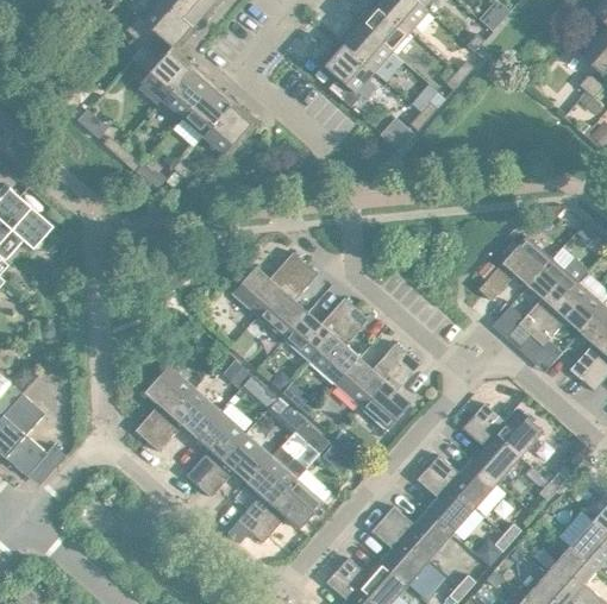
[(125,30),(143,45),(155,31),(173,48),(187,31),(192,35),(195,31),(160,0),(158,0),(143,19),(138,16),(125,30)]
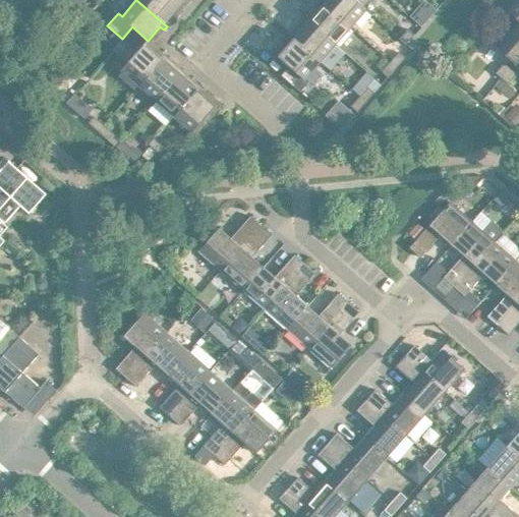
[(172,0),(136,0),(167,26),(182,9),(172,0)]
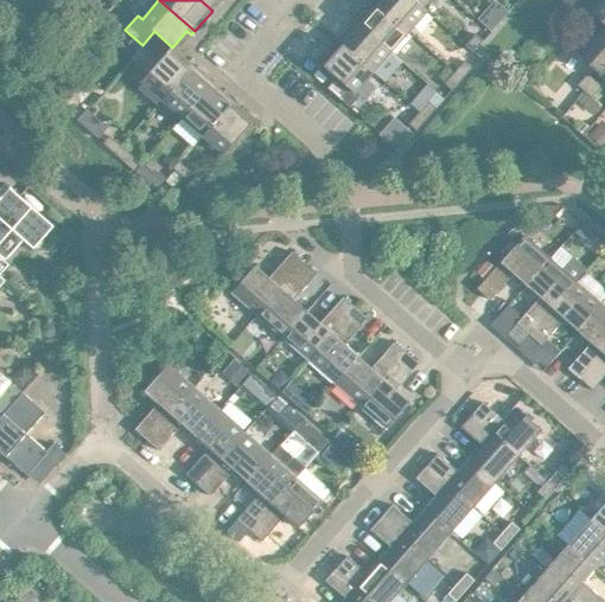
[(201,0),(212,11),(221,0),(201,0)]
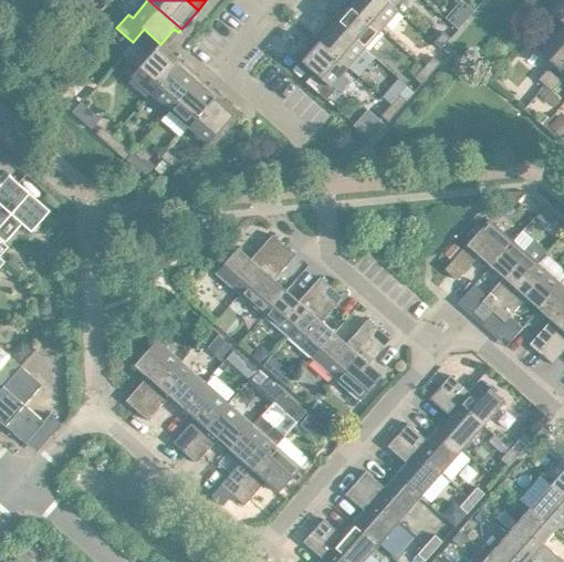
[(347,0),(346,0),(331,18),(364,48),(380,29),(347,0)]
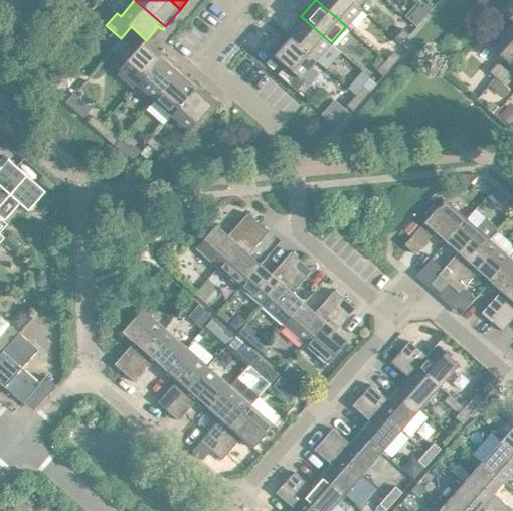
[(316,0),(346,26),(362,9),(358,5),(358,6),(351,0),(316,0)]
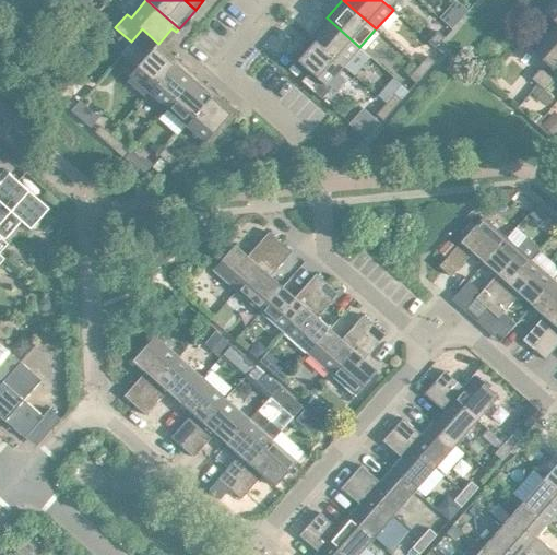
[(525,0),(522,3),(533,13),(537,9),(537,4),(532,0),(525,0)]
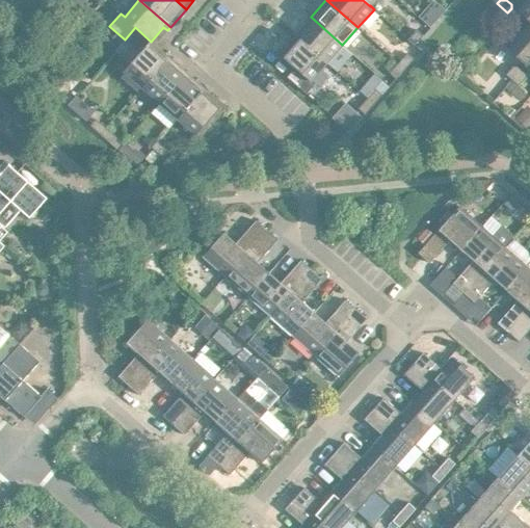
[(529,0),(526,0),(517,11),(529,23),(529,22),(529,0)]
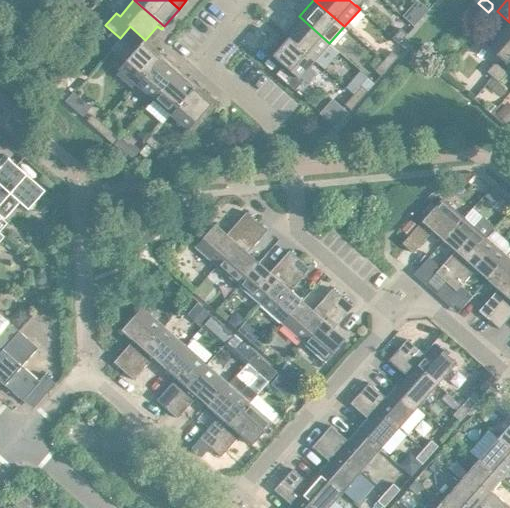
[(299,16),(284,34),(314,60),(329,43),(299,16)]
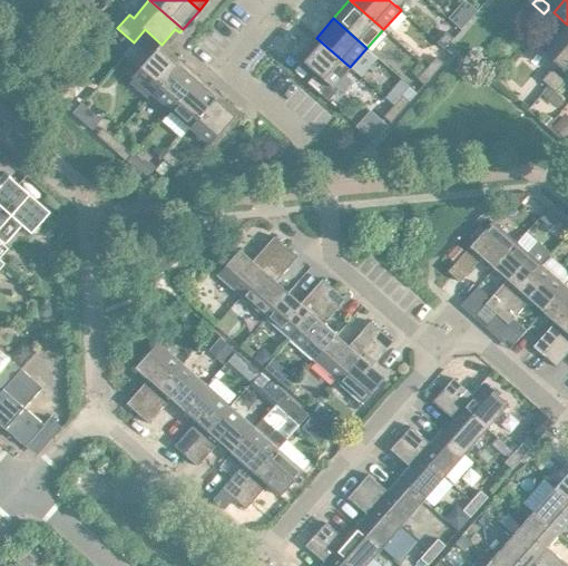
[(542,52),(562,70),(567,64),(567,23),(567,25),(542,52)]
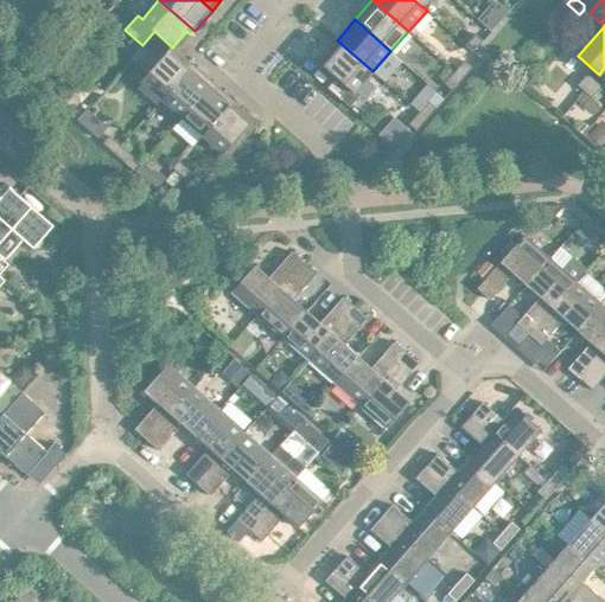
[(140,81),(161,100),(192,64),(189,61),(184,65),(169,51),(172,47),(154,31),(142,45),(159,59),(140,81)]
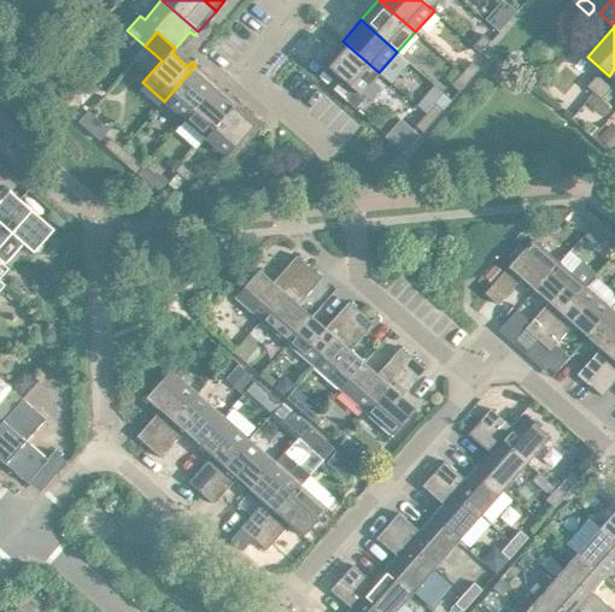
[(473,46),(480,52),(490,41),(482,34),(473,46)]
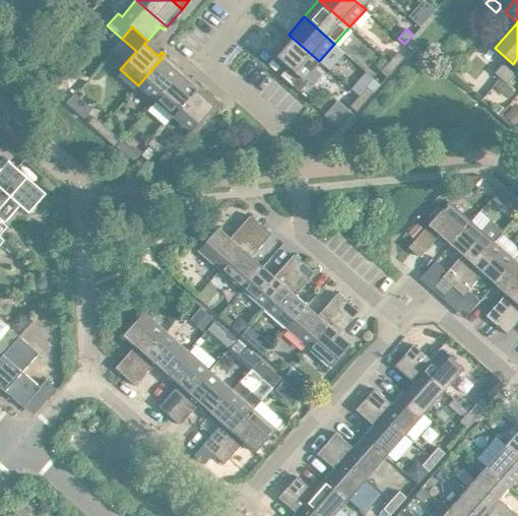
[(319,61),(288,35),(269,56),(284,70),(279,75),(299,91),(308,81),(304,78),(319,61)]
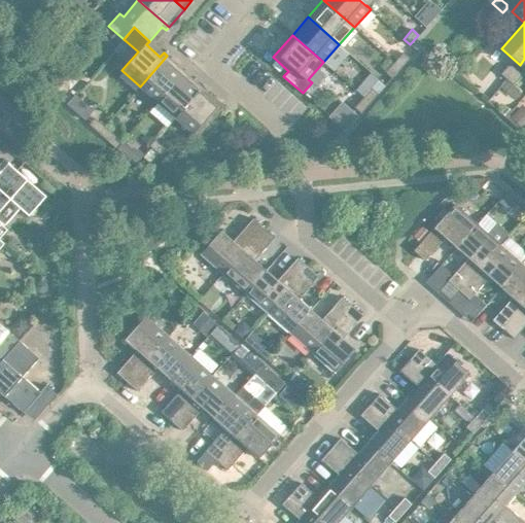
[(403,53),(394,63),(400,68),(409,58),(403,53)]
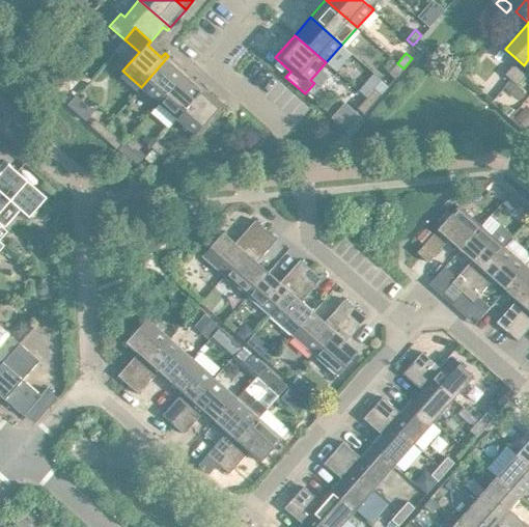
[(141,87),(159,103),(186,72),(168,56),(141,87)]
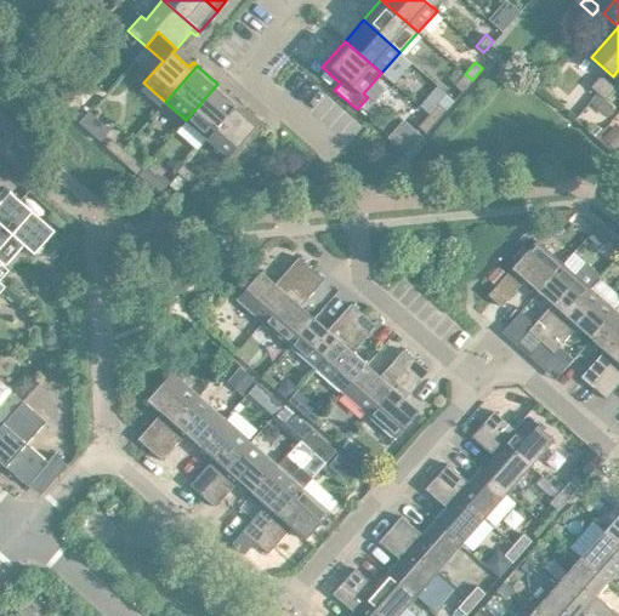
[(472,80),(465,74),(454,85),(461,91),(472,80)]
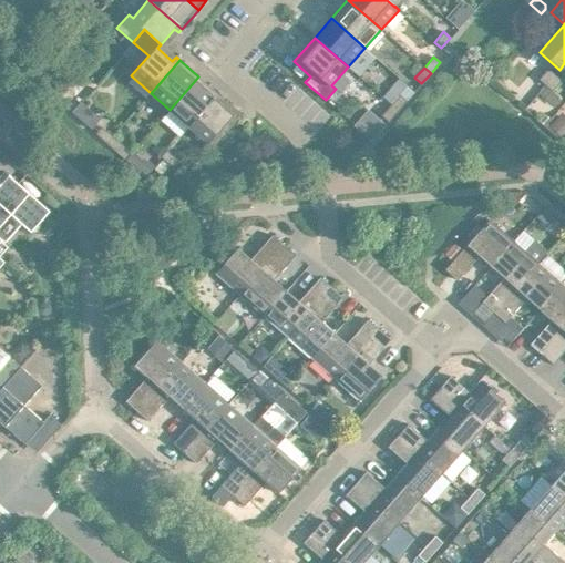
[(538,80),(545,85),(555,74),(551,71),(546,71),(538,80)]
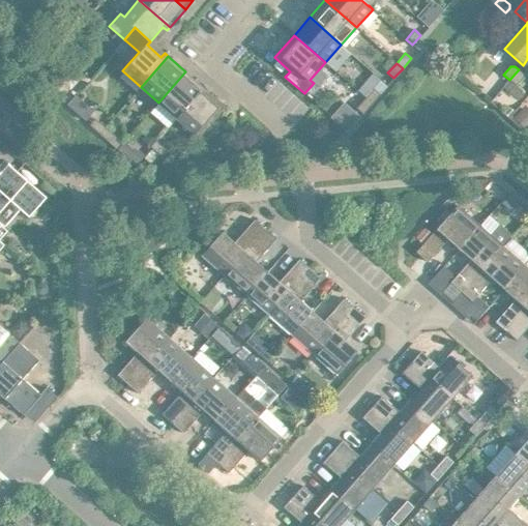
[(519,69),(509,80),(515,84),(516,85),(523,78),(523,72),(519,69)]
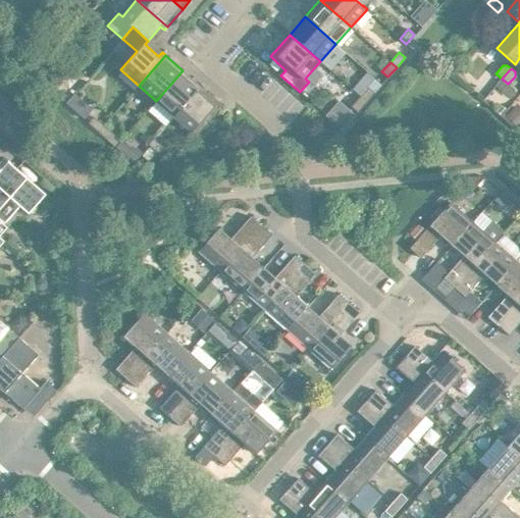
[(156,101),(173,116),(200,86),(183,70),(156,101)]
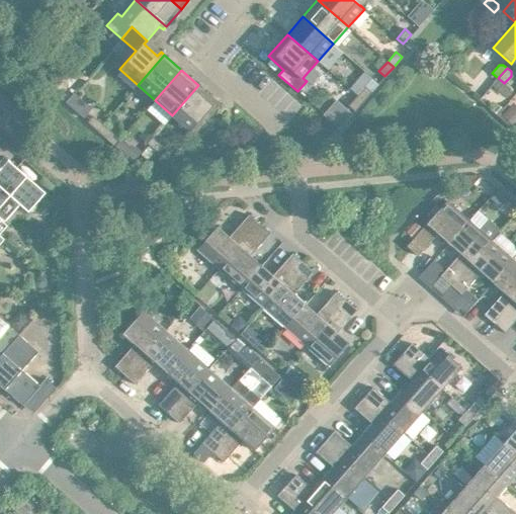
[(498,78),(491,86),(496,90),(503,82),(498,78)]
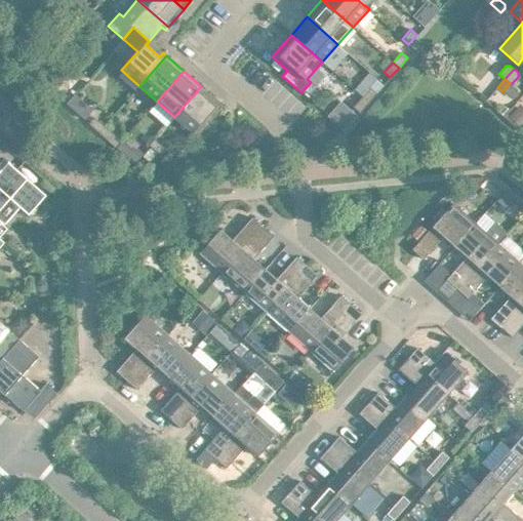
[(201,86),(174,117),(191,132),(188,135),(198,145),(214,126),(209,121),(224,106),(201,86)]
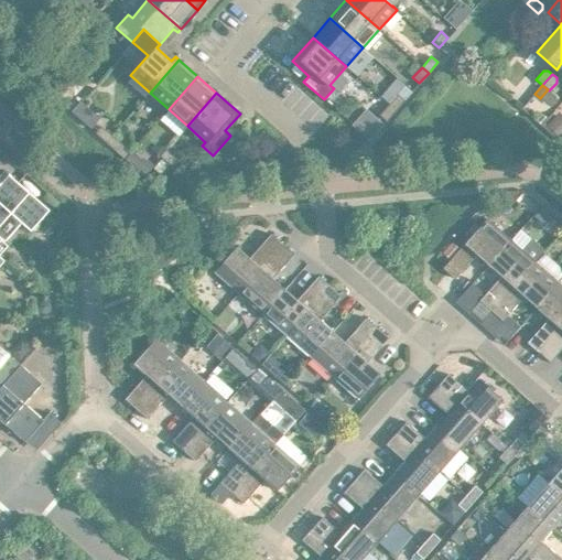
[(398,94),(389,105),(395,110),(404,100),(398,94)]
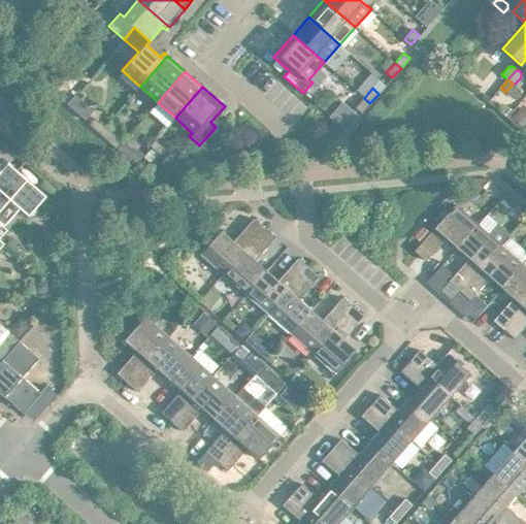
[(74,95),(67,104),(85,120),(93,111),(74,95)]
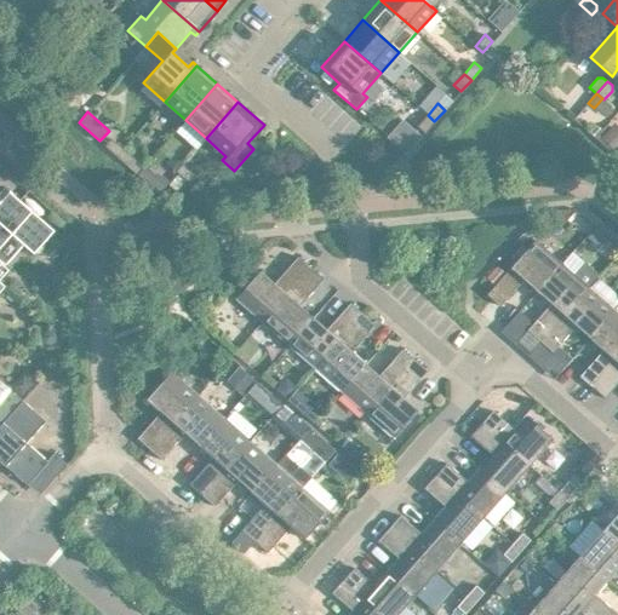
[(434,121),(428,115),(417,126),(424,132),(434,121)]
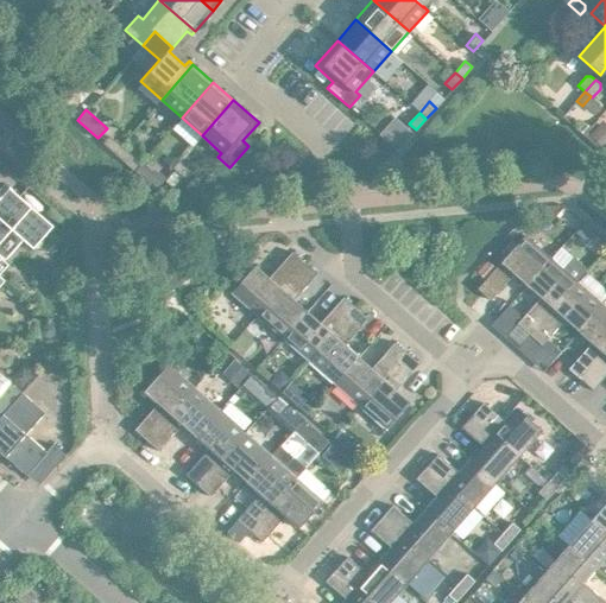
[(395,118),(379,134),(398,151),(412,134),(395,118)]
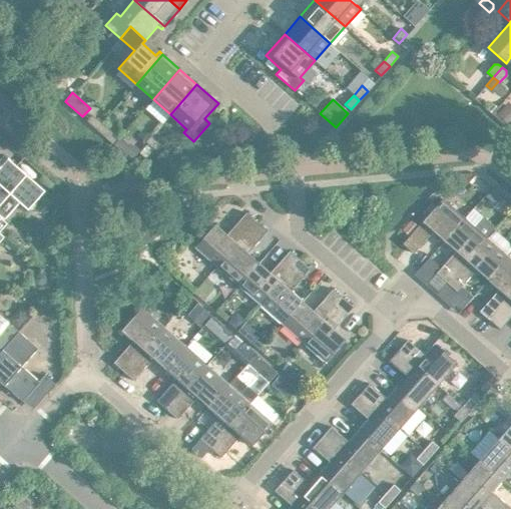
[(493,103),(488,109),(492,112),(497,107),(493,103)]
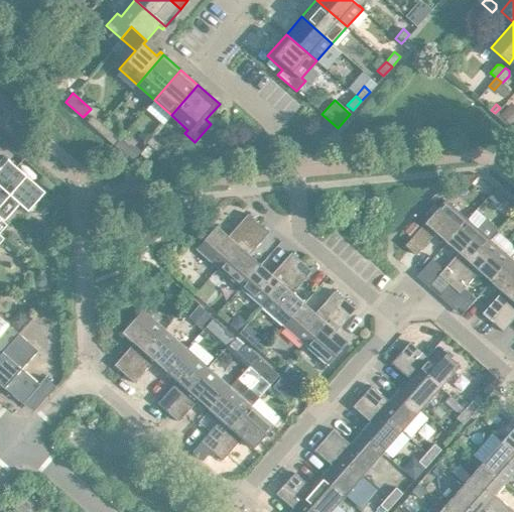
[(513,109),(509,105),(499,115),(513,127),(513,125),(513,109)]
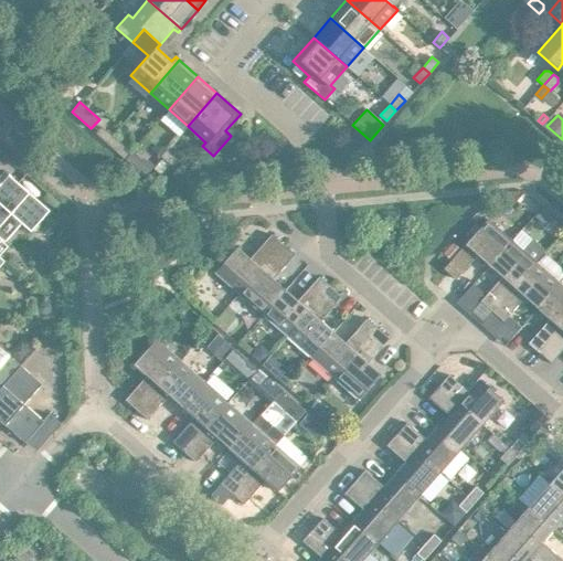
[(96,133),(106,143),(112,136),(102,126),(96,133)]
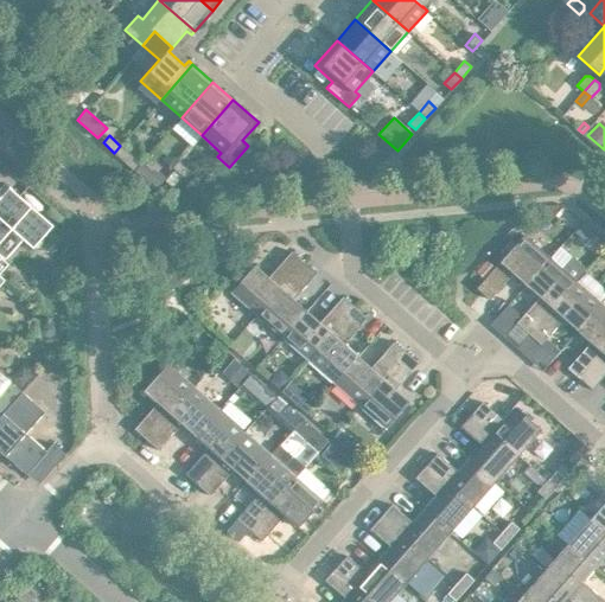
[(120,146),(114,153),(125,162),(132,155),(120,146)]
